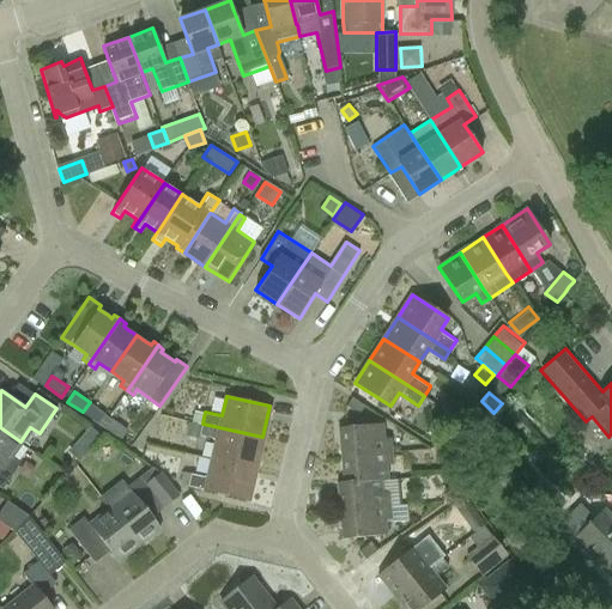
[(359,413),(365,405),(352,396),(346,406),(359,413)]
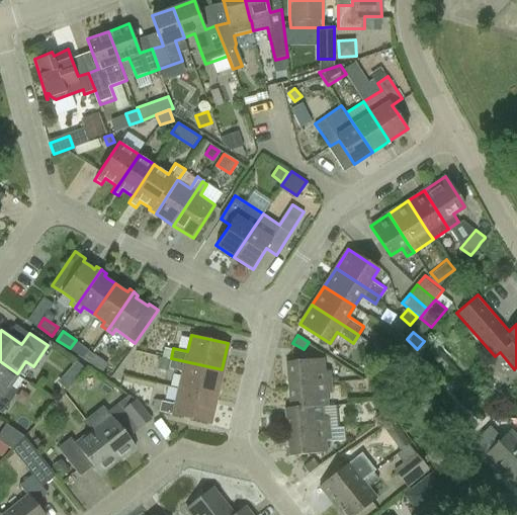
[(86,359),(92,351),(76,340),(70,348),(86,359)]
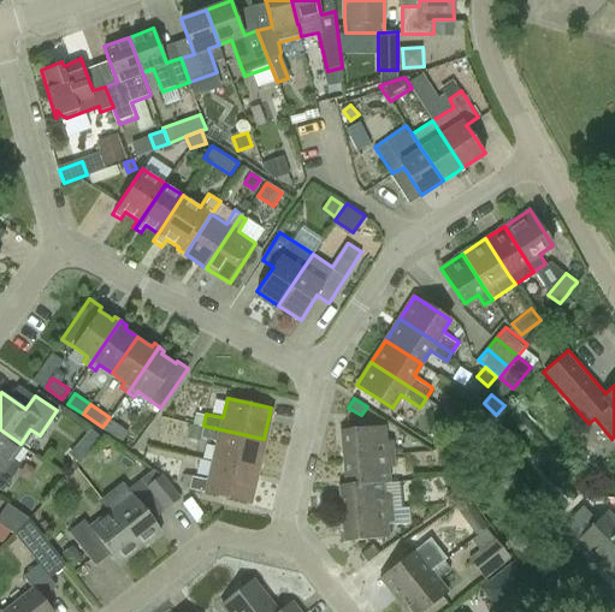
[(129,432),(113,421),(107,431),(123,441),(129,432)]
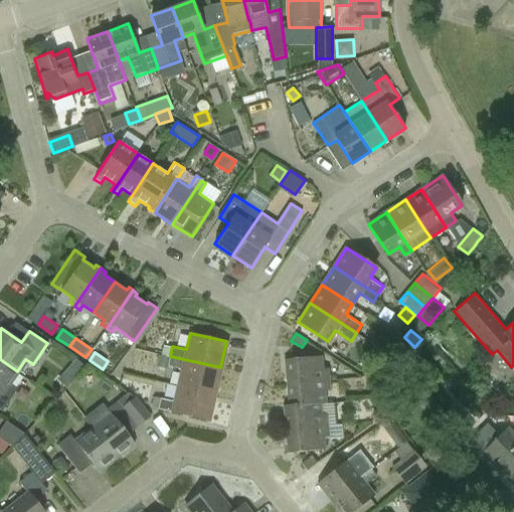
[(160,352),(158,361),(168,363),(170,355),(160,352)]
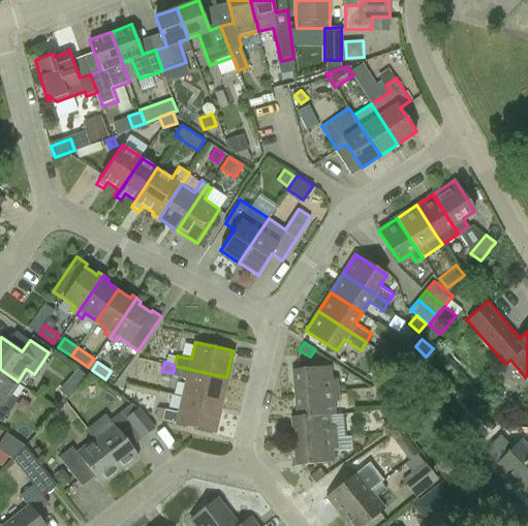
[(296,392),(338,389),(337,377),(331,378),(330,365),(293,368),(296,392)]
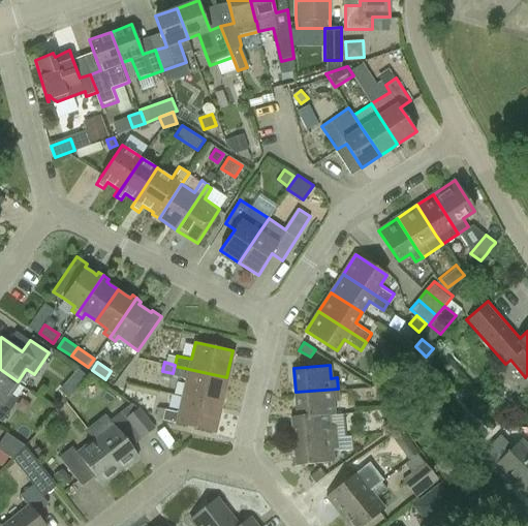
[(183,395),(221,404),(226,377),(175,366),(173,374),(174,374),(187,377),(186,379),(183,395)]
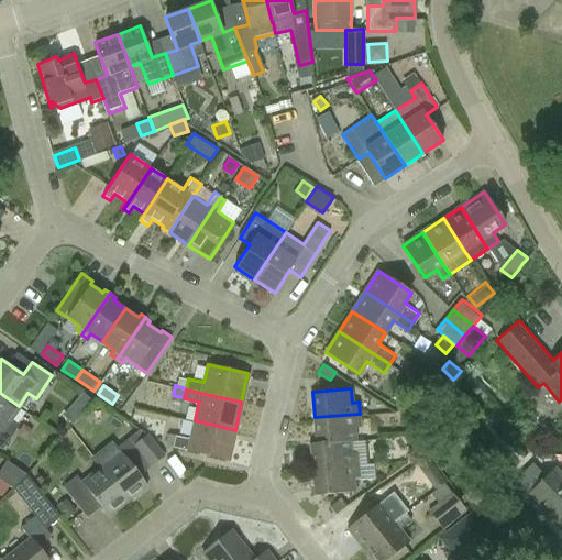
[(19,406),(0,393),(0,445),(2,447),(19,424),(10,418),(19,406)]
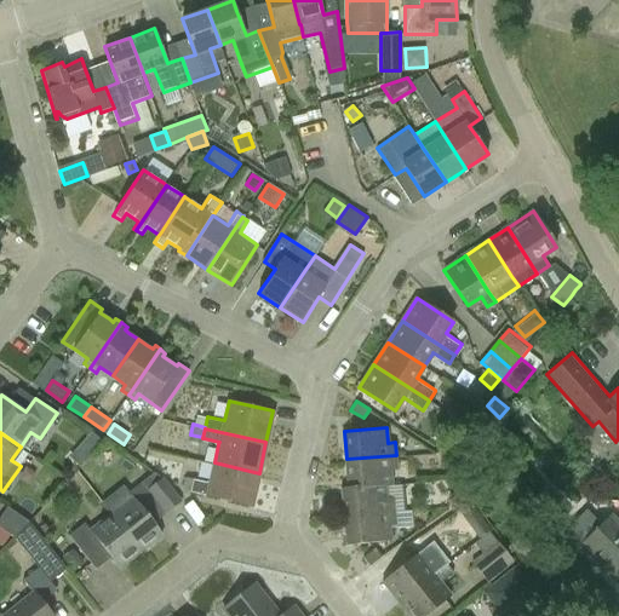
[(342,488),(393,483),(391,468),(397,468),(396,455),(347,459),(349,487),(342,487),(342,488)]
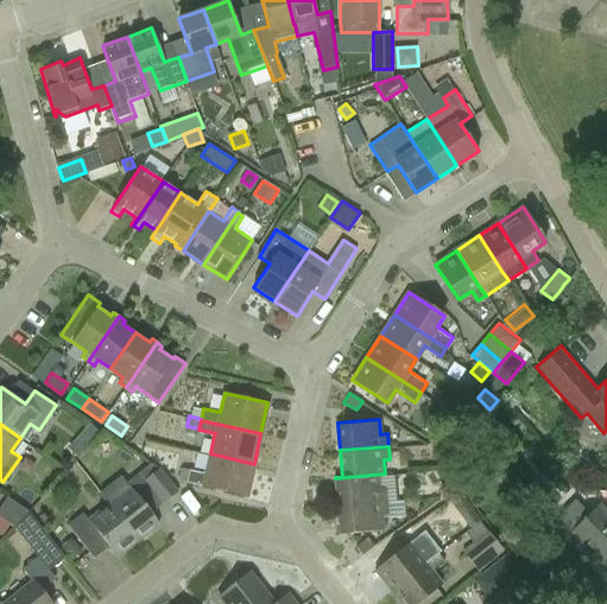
[(254,464),(210,453),(209,459),(207,471),(190,468),(182,466),(179,479),(188,481),(203,484),(246,495),(247,495),(252,470),(254,464)]
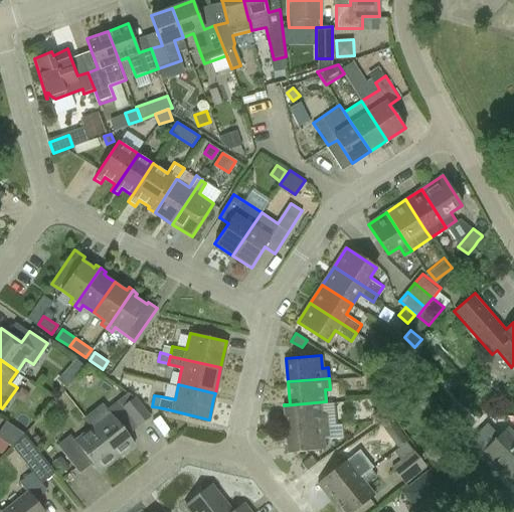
[(390,410),(376,389),(369,394),(383,415),(390,410)]
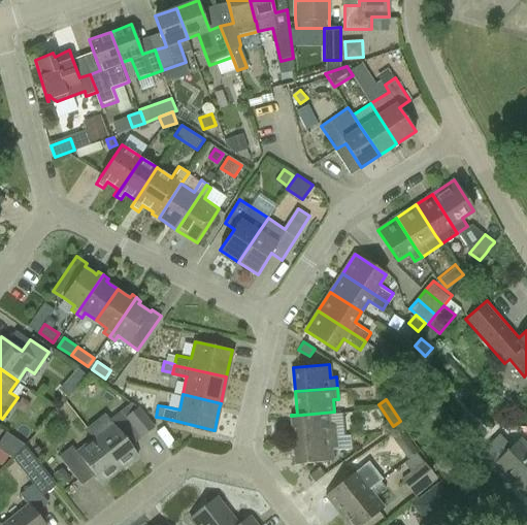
[(129,401),(121,409),(136,429),(142,436),(154,426),(149,420),(140,408),(129,401)]
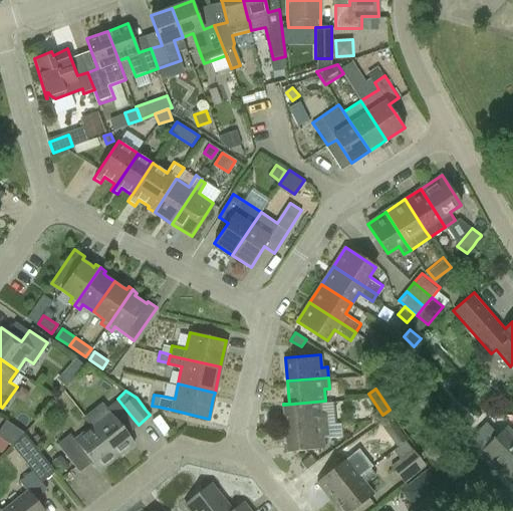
[(90,426),(116,457),(134,443),(126,434),(139,425),(117,399),(107,407),(102,401),(85,416),(92,424),(90,426)]
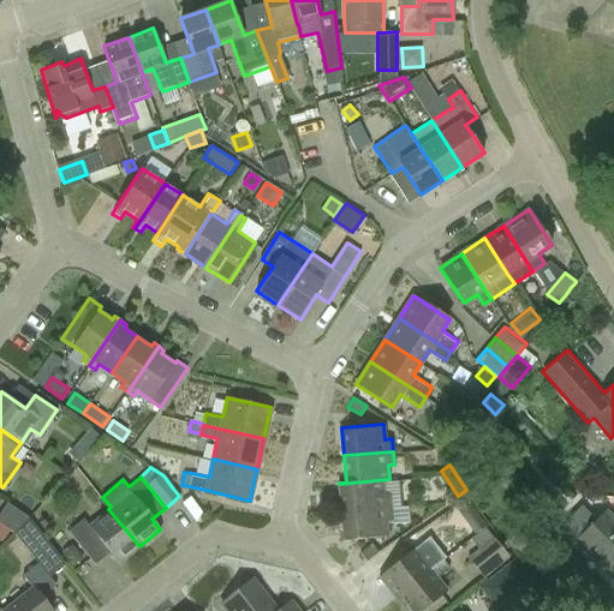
[(341,511),(392,507),(391,493),(385,495),(383,480),(389,480),(389,479),(339,484),(341,511)]
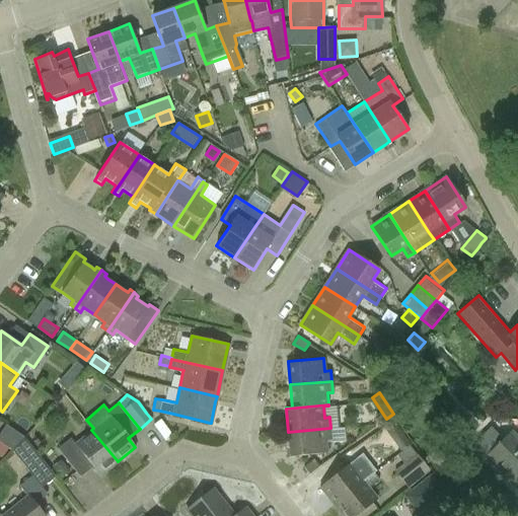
[(12,449),(24,436),(7,424),(0,433),(0,453),(3,455),(8,447),(12,449)]
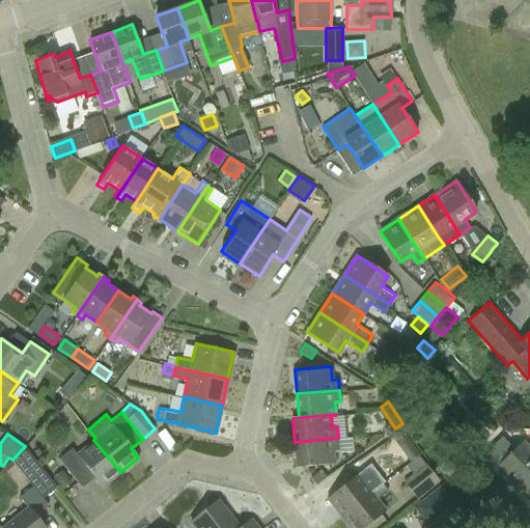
[(338,438),(295,442),(297,467),(335,463),(333,449),(339,449),(338,438)]
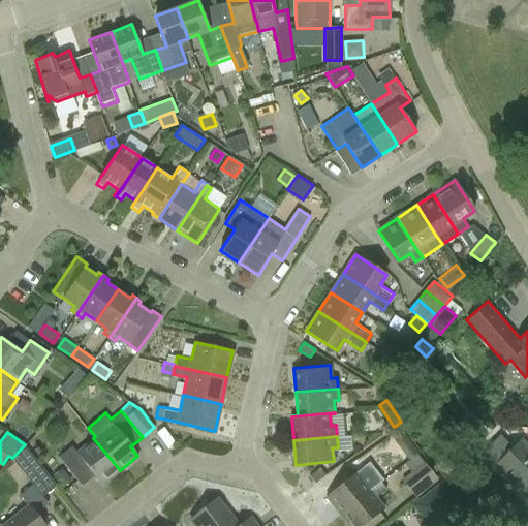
[(102,485),(120,470),(93,438),(78,451),(72,445),(59,457),(82,485),(94,475),(102,485)]
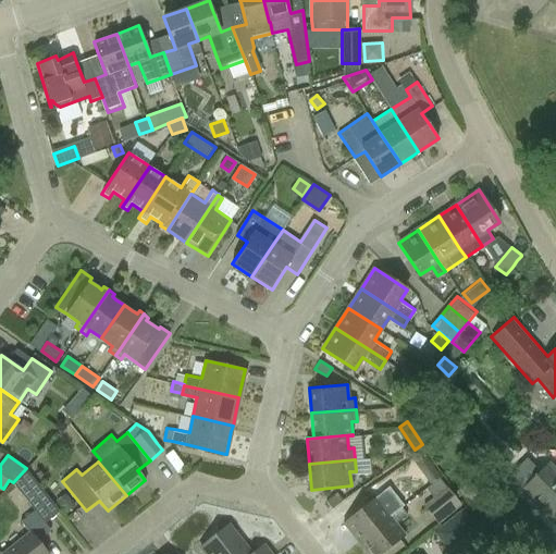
[(555,468),(550,463),(522,489),(555,521),(555,468)]
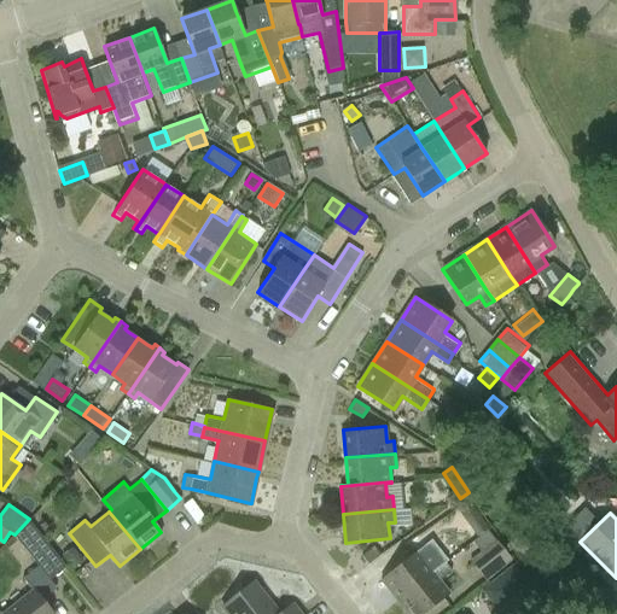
[(470,522),(479,536),(487,528),(490,526),(481,514),(470,522)]
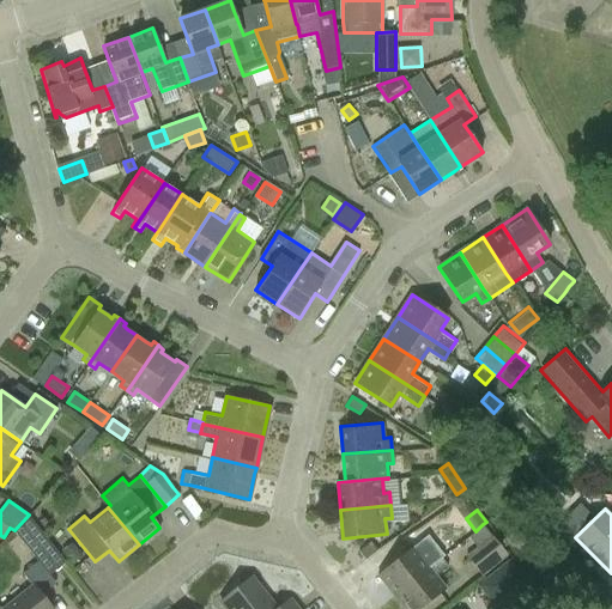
[(541,548),(562,533),(545,510),(525,524),(541,548)]
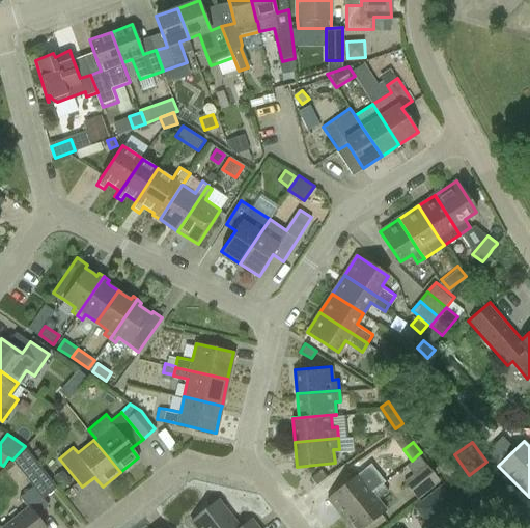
[(17,455),(12,460),(30,480),(44,470),(25,446),(17,455)]
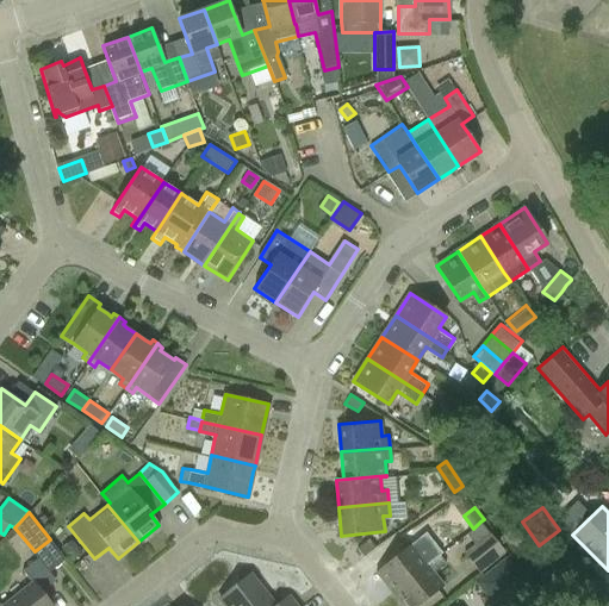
[(467,532),(477,544),(465,553),(480,573),(505,554),(490,533),(480,522),(467,532)]
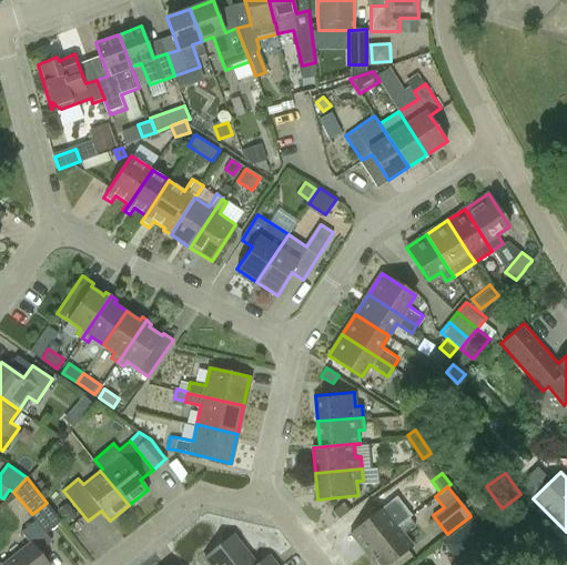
[(340,517),(350,510),(344,502),(333,511),(340,517)]
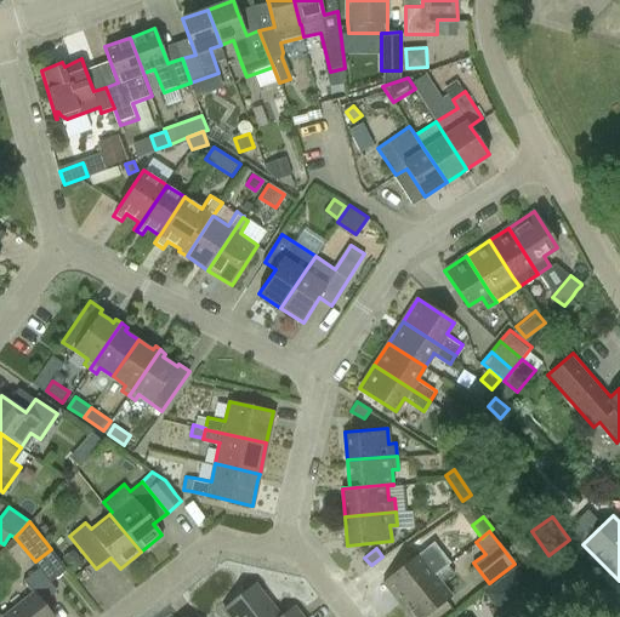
[(63,558),(72,569),(83,560),(74,549),(63,558)]
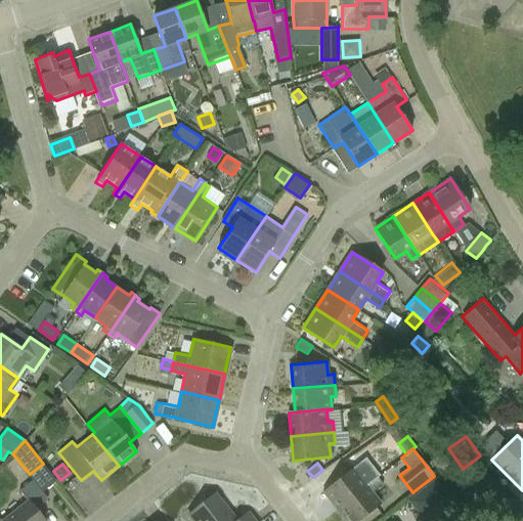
[(338,509),(379,476),(373,469),(362,478),(353,467),(323,490),(338,509)]
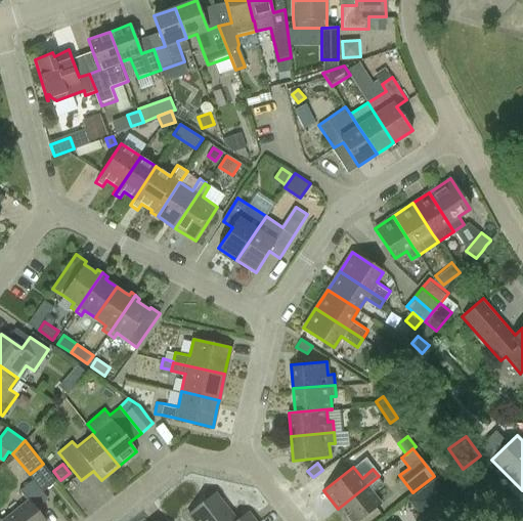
[(463,486),(479,508),(478,509),(486,520),(494,520),(515,507),(493,480),(487,469),(484,471),(481,467),(474,472),(477,476),(473,479),(463,486)]
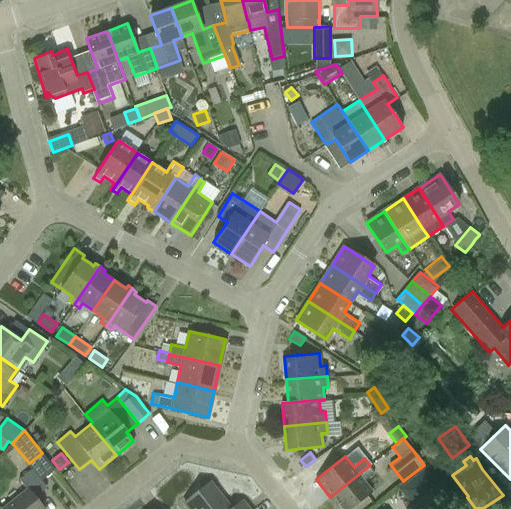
[(370,465),(330,497),(339,508),(350,508),(373,491),(364,480),(375,471),(370,465)]
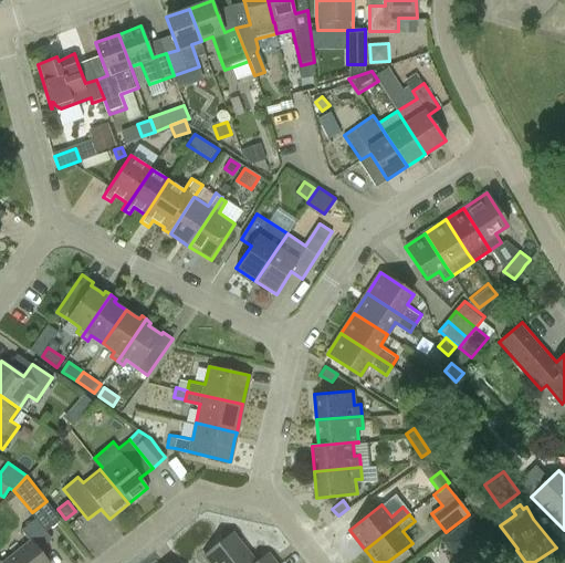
[(48,562),(38,550),(52,538),(35,517),(21,529),(31,541),(3,562),(0,559),(0,562),(48,562)]
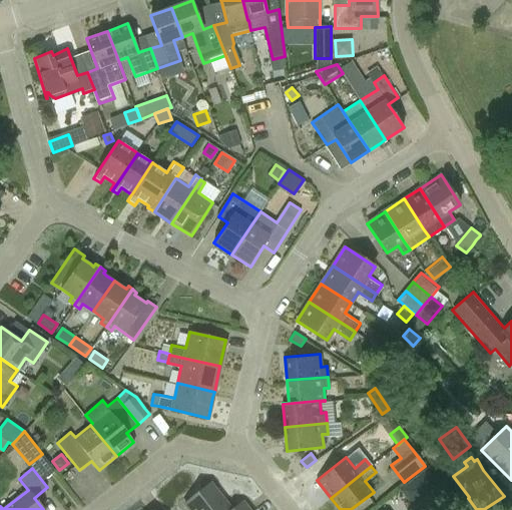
[(426,468),(402,487),(404,490),(408,495),(414,502),(438,483),(426,468)]
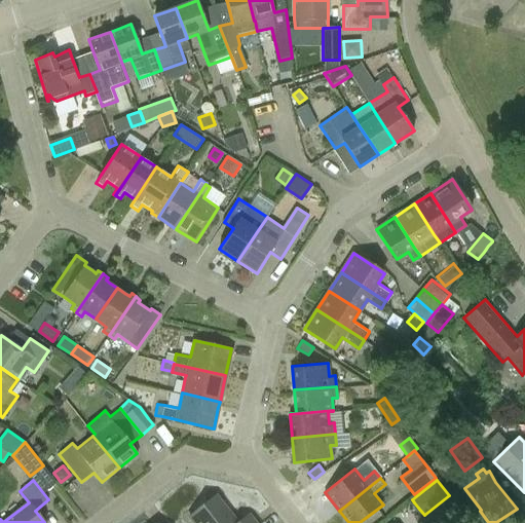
[(236,522),(215,494),(189,515),(195,522),(259,522),(250,512),(236,522)]
